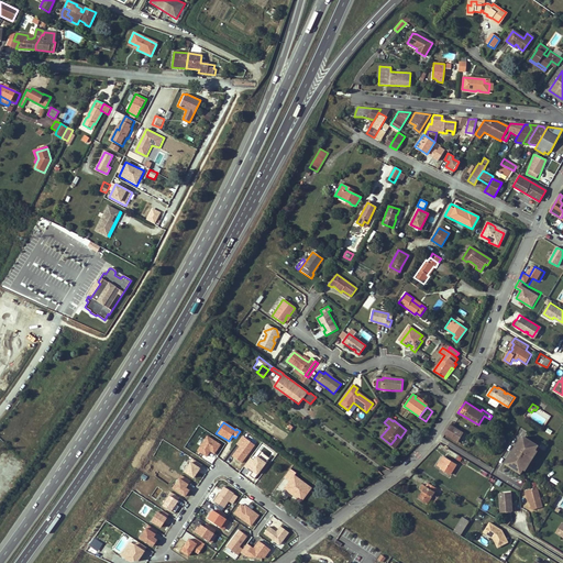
[(459,442),(464,433),(451,424),(445,433),(459,442)]
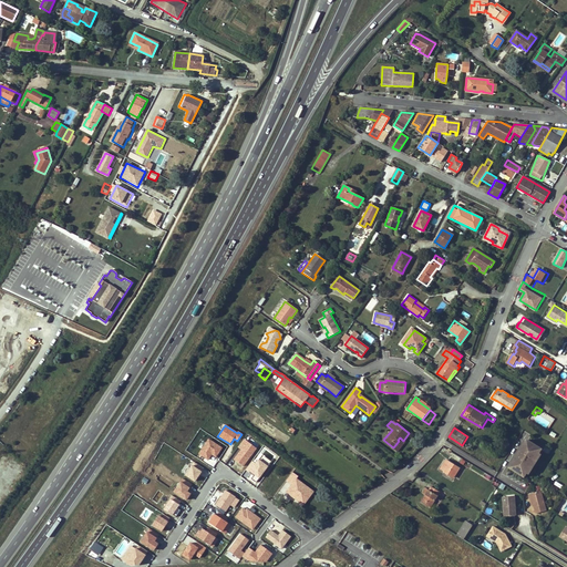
[(404,442),(403,441),(400,437),(398,440),(399,441),(393,447),(397,451),(404,442)]
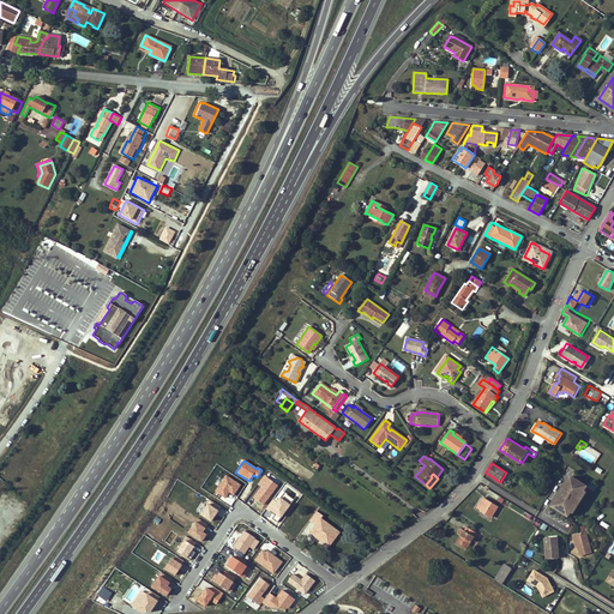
[(226,475),(215,492),(224,499),(229,493),(234,495),(241,486),(226,475)]
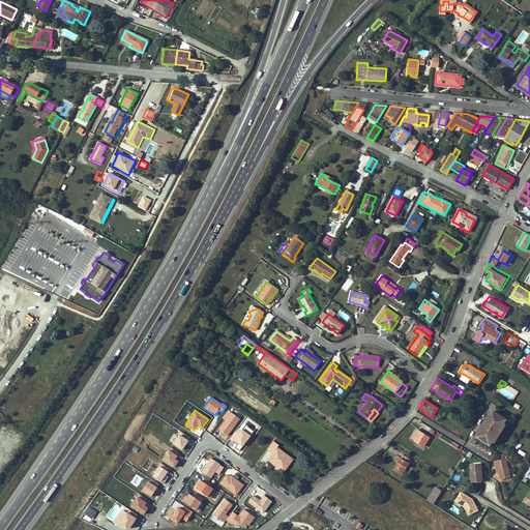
[(218,430),(227,436),(240,420),(228,411),(222,418),(225,421),(218,430)]
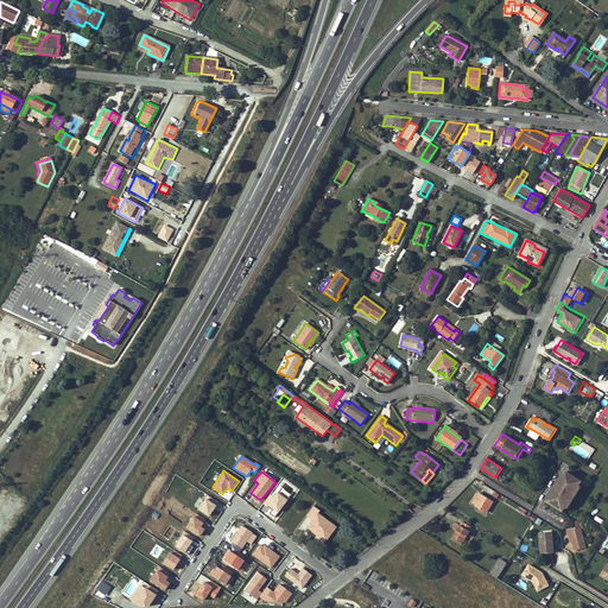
[(558,483),(561,486),(557,492),(555,489),(548,501),(563,512),(565,507),(565,505),(570,499),(571,498),(574,495),(572,494),(577,487),(578,487),(582,482),(565,472),(558,483)]
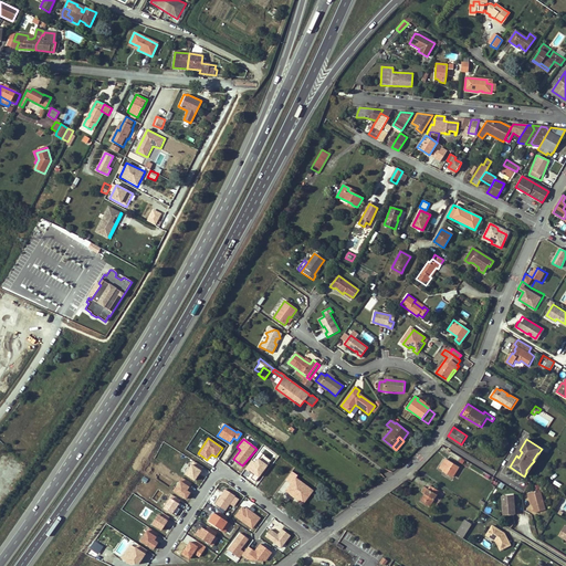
[(526,470),(526,472),(528,473),(541,454),(538,453),(537,453),(533,460),(534,461),(532,463),(531,464),(526,470)]
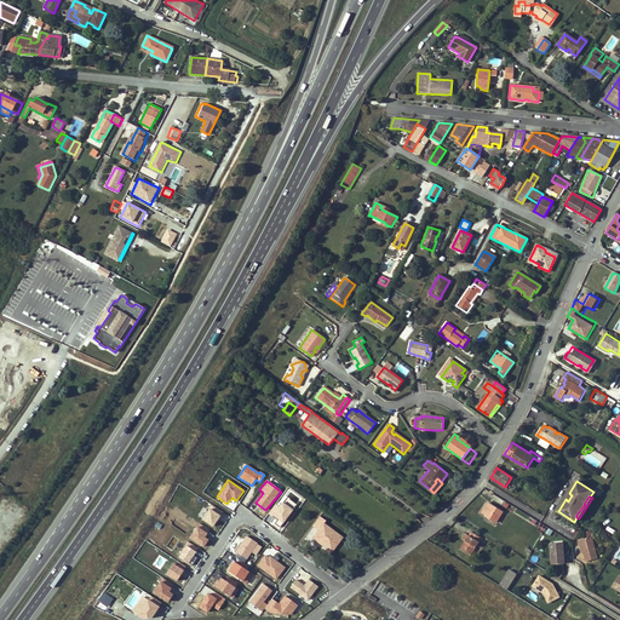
[(515,507),(505,500),(501,506),(511,512),(515,507)]
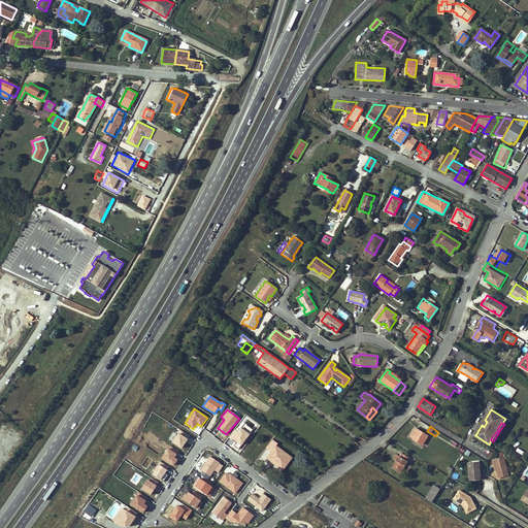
[(423,444),(428,435),(416,428),(410,436),(415,438),(414,439),(423,444)]
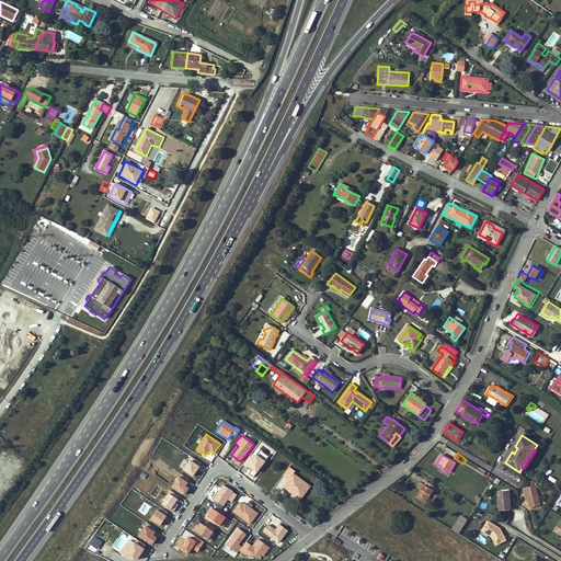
[(192,457),(182,471),(192,478),(202,464),(192,457)]
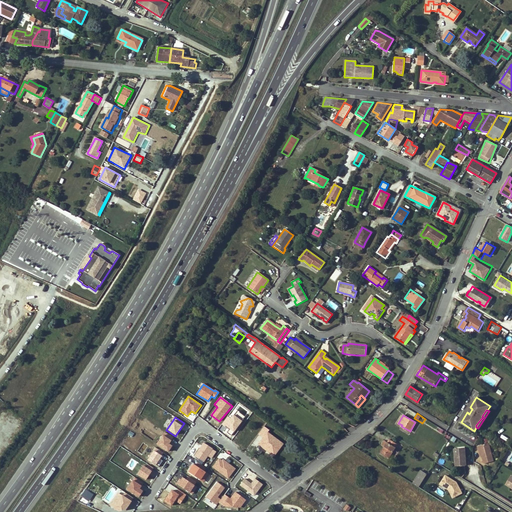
[(258,434),(263,438),(267,432),(268,432),(269,430),(264,426),(258,434)]
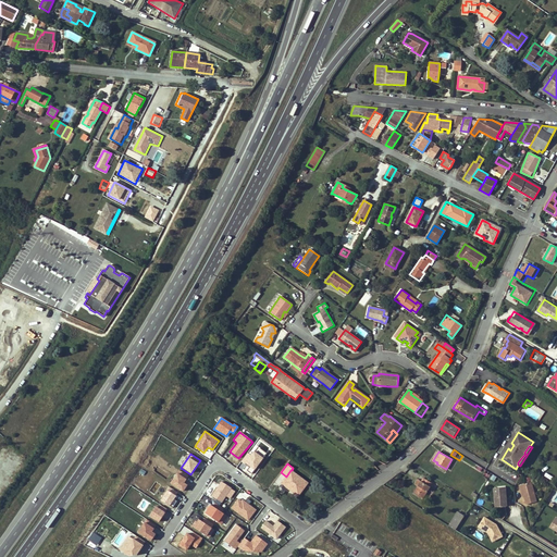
[(288,489),(298,495),(307,483),(300,478),(299,479),(297,478),(298,477),(292,470),(291,470),(286,477),(282,482),(289,489),(288,489)]
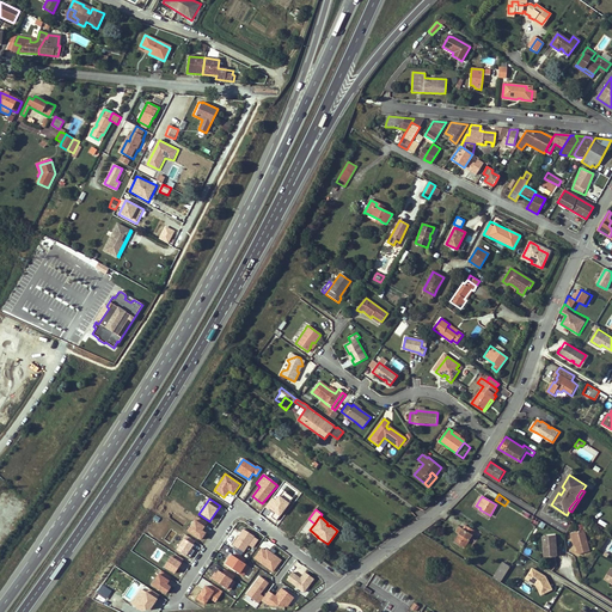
[(194,521),(187,532),(201,542),(206,534),(202,532),(204,528),(194,521)]
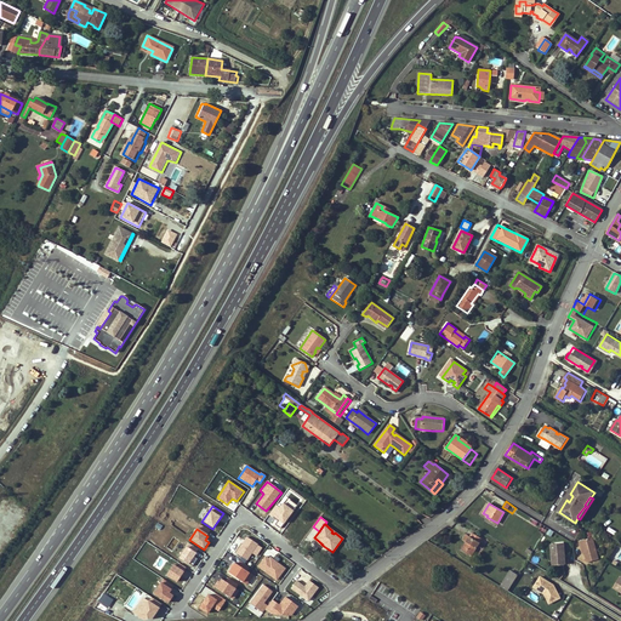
[(469,536),(461,548),(472,556),(480,543),(479,542),(482,539),(473,533),(471,536),(469,536)]
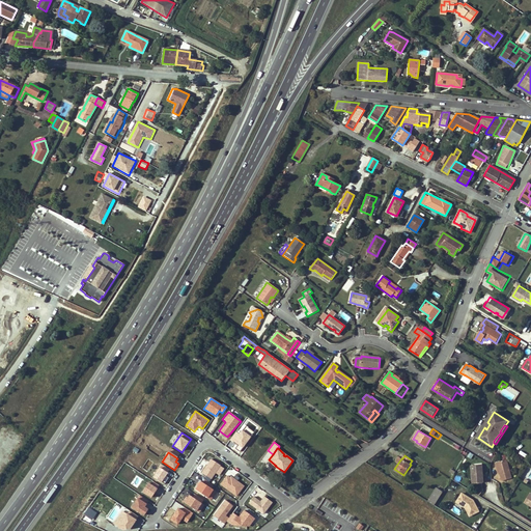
[(211,458),(201,473),(212,479),(216,473),(219,476),(224,469),(220,466),(221,466),(211,458)]
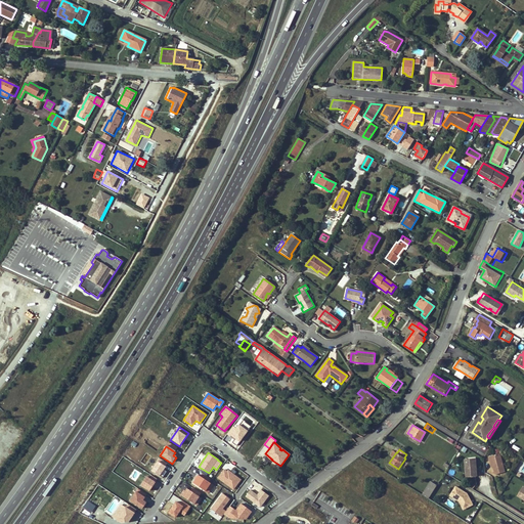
[(500,453),(489,456),(490,461),(492,461),(494,467),(496,475),(507,472),(500,453)]
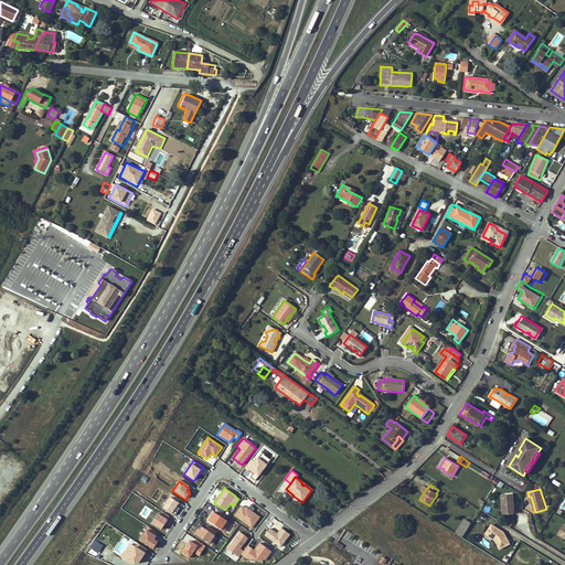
[(502,494),(503,514),(514,513),(513,493),(502,494)]
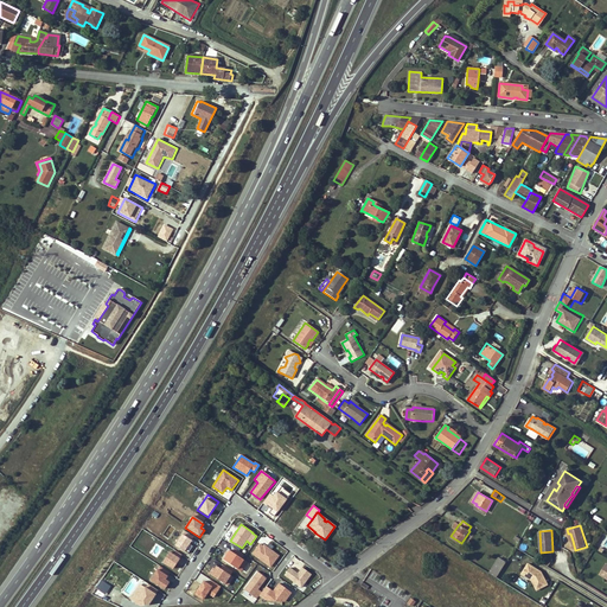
[(184,531),(174,545),(184,553),(193,537),(184,531)]
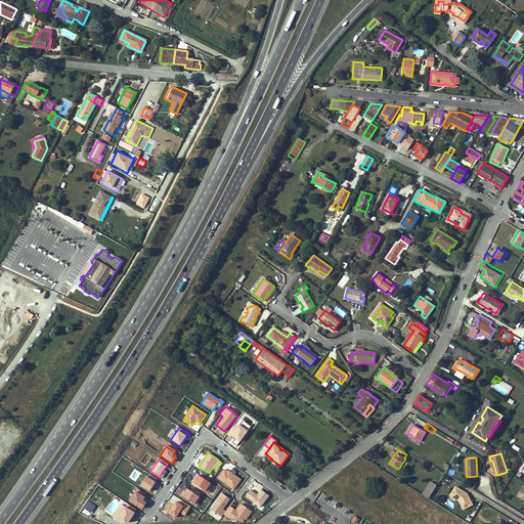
[(224,469),(217,478),(233,490),(242,480),(228,470),(227,471),(224,469)]
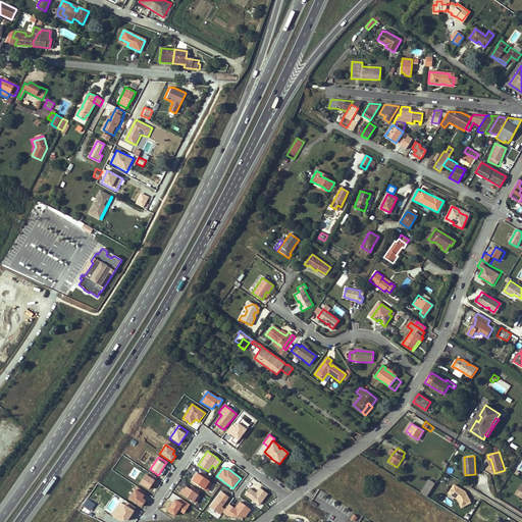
[(197,473),(192,482),(207,491),(212,483),(207,480),(209,477),(201,472),(199,474),(197,473)]
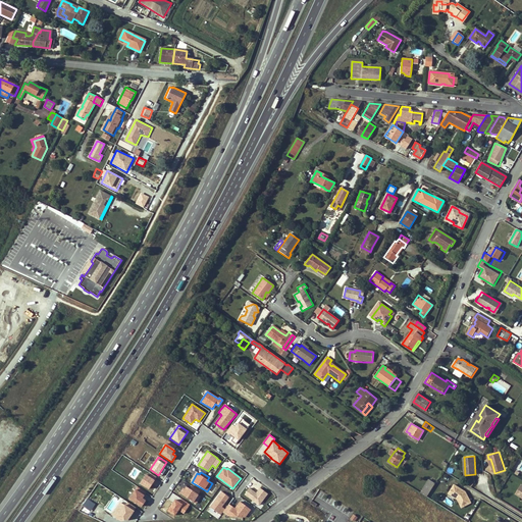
[(145,475),(139,484),(149,490),(155,481),(154,481),(156,478),(151,474),(148,477),(145,475)]
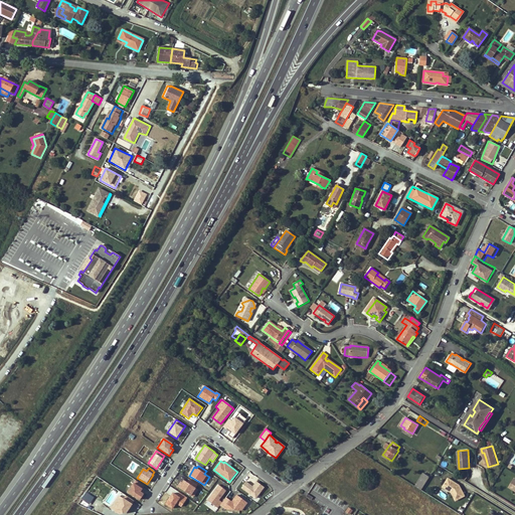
[(422,488),(430,477),(423,473),(416,484),(422,488)]
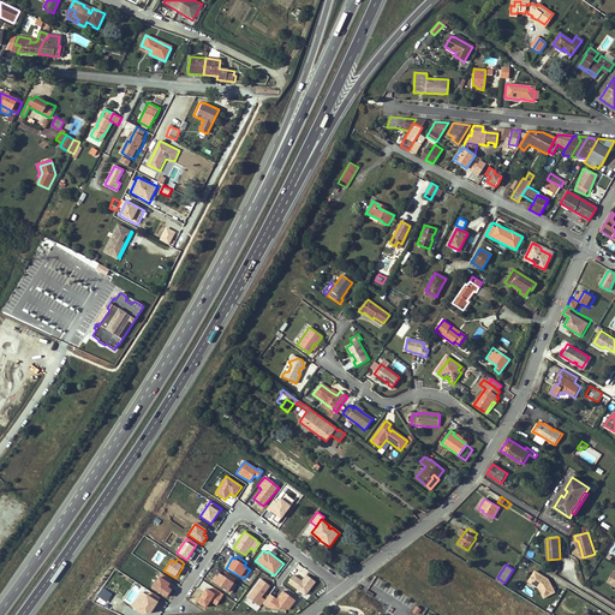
[(535,571),(530,580),(537,585),(544,598),(555,592),(550,583),(549,583),(548,581),(549,579),(535,571)]
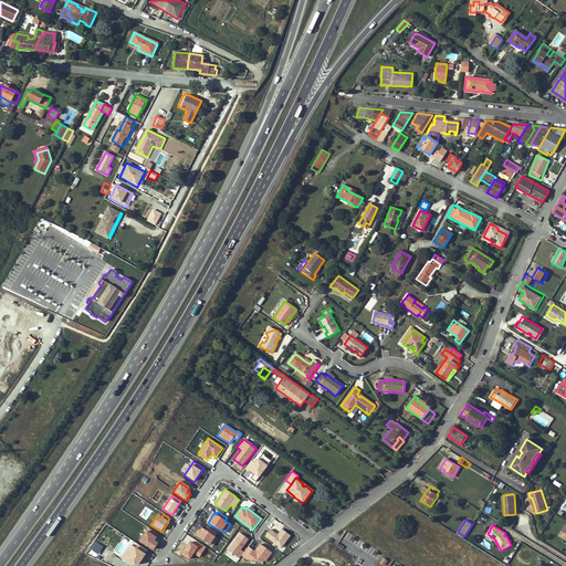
[(198,530),(195,535),(212,547),(218,540),(215,537),(217,533),(208,527),(206,531),(201,527),(200,531),(198,530)]
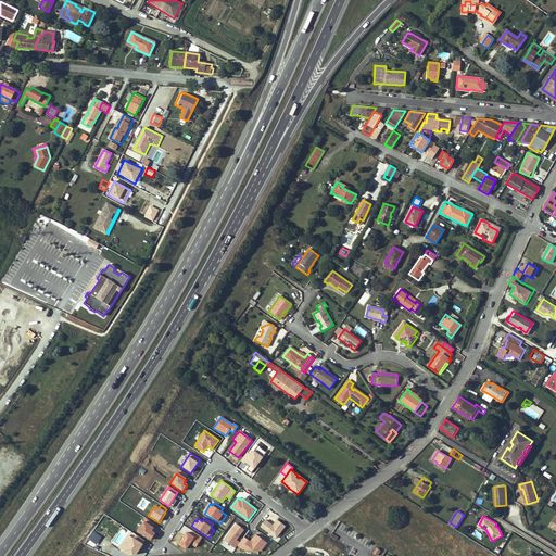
[(155,526),(146,519),(137,533),(150,542),(155,534),(151,532),(155,526)]
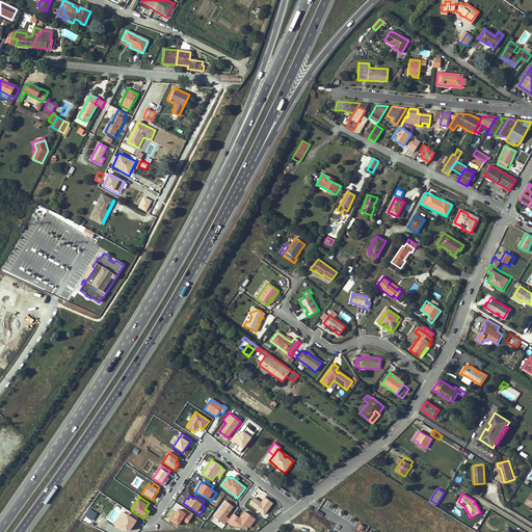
[(254,498),(248,505),(264,515),(273,504),(265,498),(261,503),(254,498)]
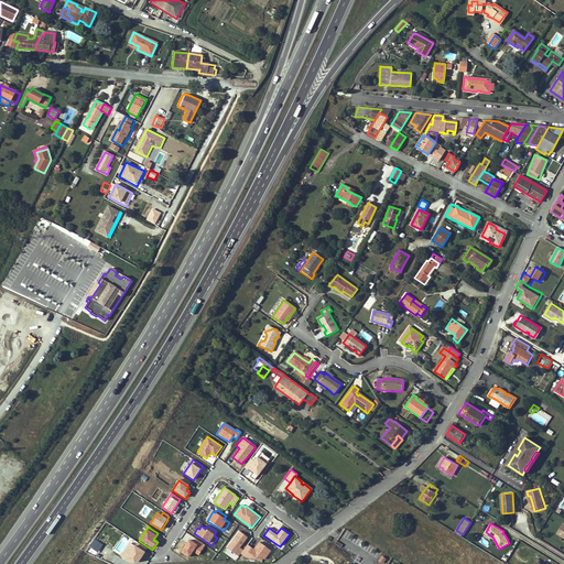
[(239,531),(226,549),(238,557),(240,554),(243,551),(240,549),(248,538),(239,531)]
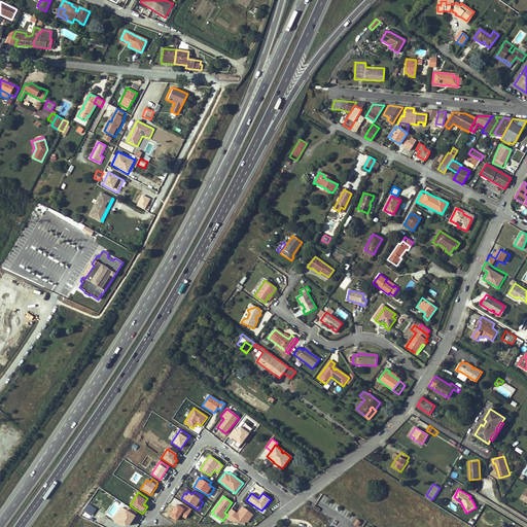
[(177,505),(169,517),(176,522),(180,516),(185,519),(191,510),(184,505),(182,510),(177,505)]
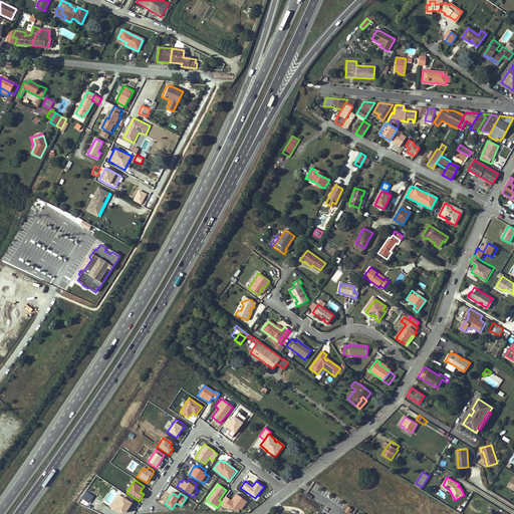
[(222,502),(219,505),(222,507),(222,508),(224,509),(241,510),(247,502),(236,494),(231,501),(225,497),(222,502)]
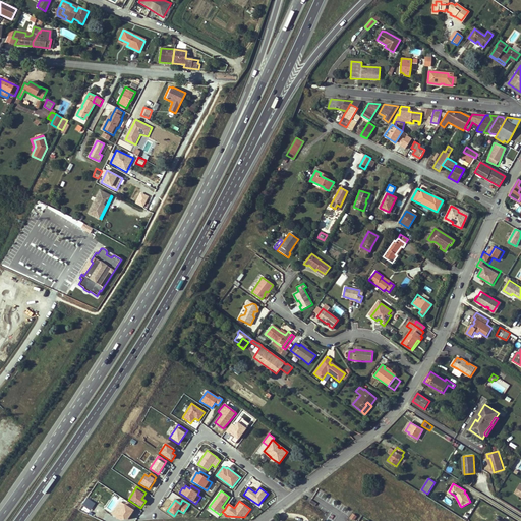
[(115,518),(118,520),(121,520),(127,520),(133,511),(132,511),(135,507),(126,502),(124,505),(119,502),(111,514),(115,517),(115,518)]
